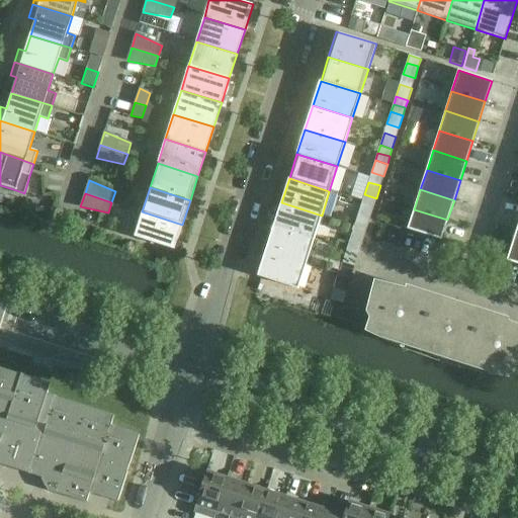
[(376,198),(364,194),(362,201),(373,205),(376,198)]
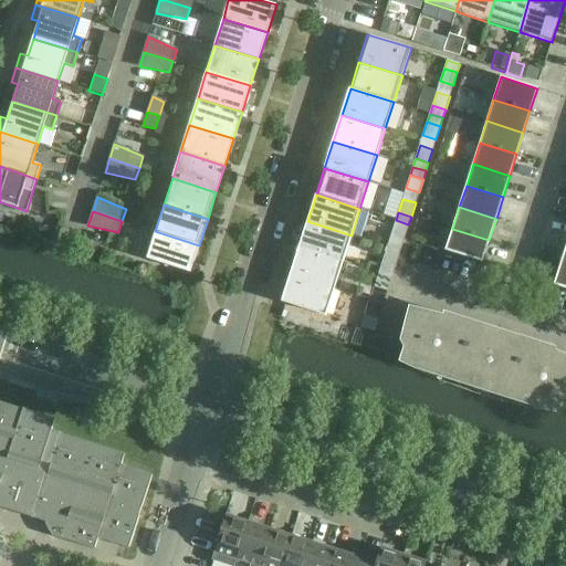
[(408,224),(396,220),(392,229),(406,232),(408,224)]
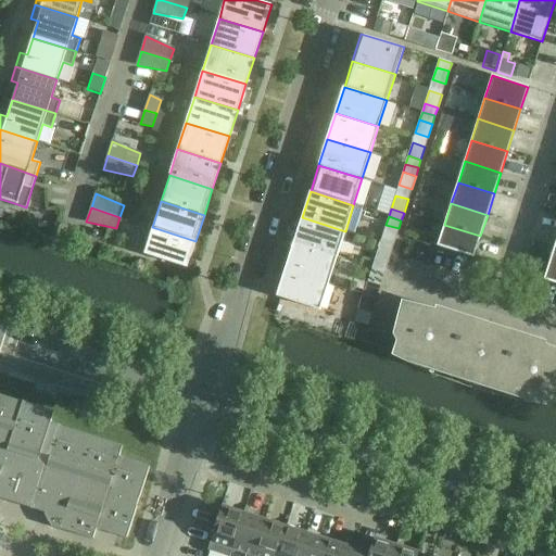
[(337,257),(345,231),(302,217),(293,243),(337,257)]
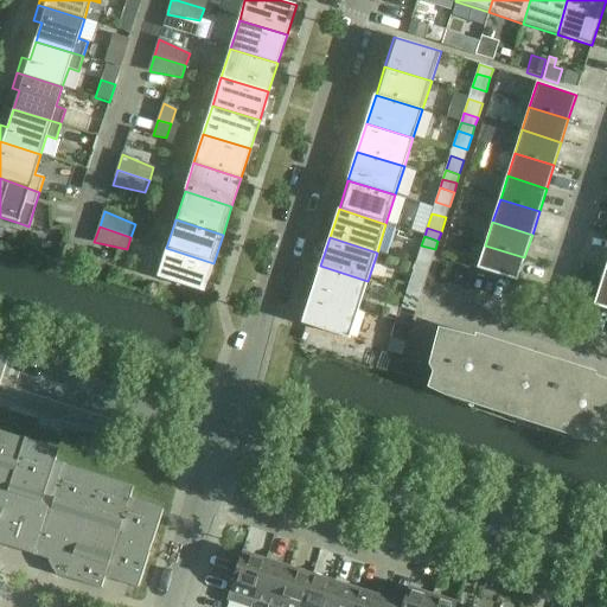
[(435,249),(421,246),(417,260),(430,263),(435,249)]
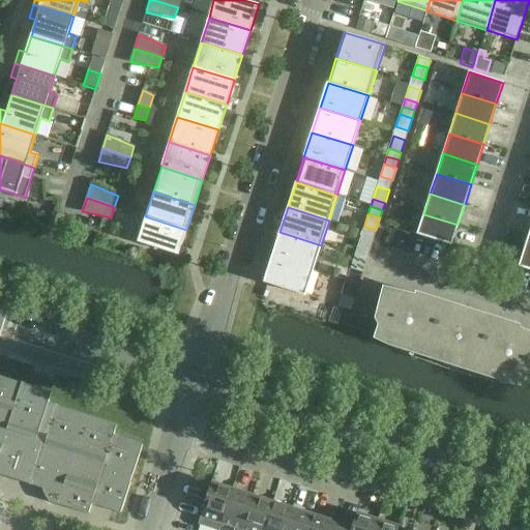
[(417,235),(451,245),(458,225),(423,214),(417,235)]
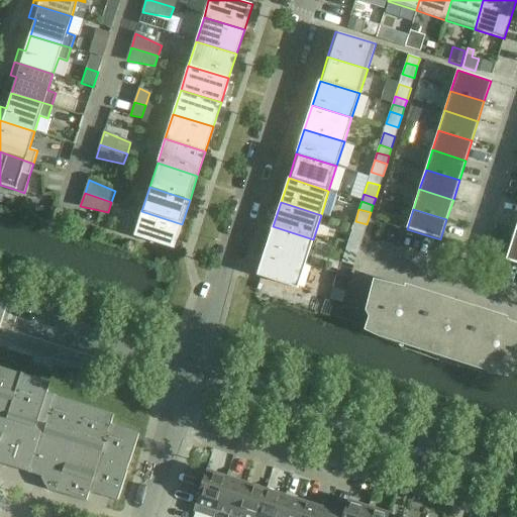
[(182,224),(141,211),(133,236),(174,249),(182,224)]
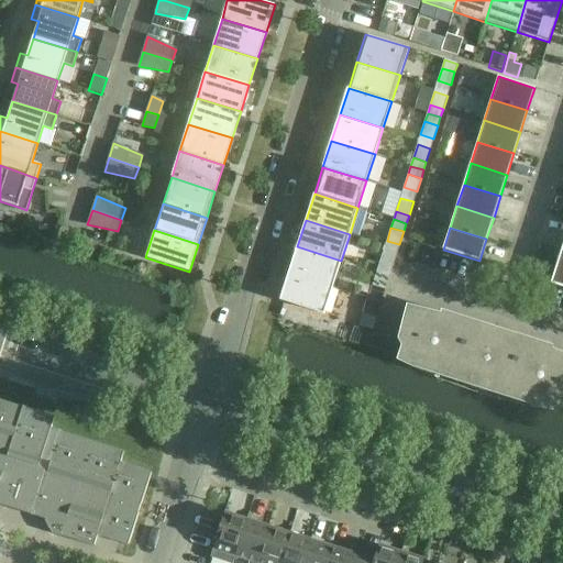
[(297,246),(288,273),(332,287),(341,261),(297,246)]
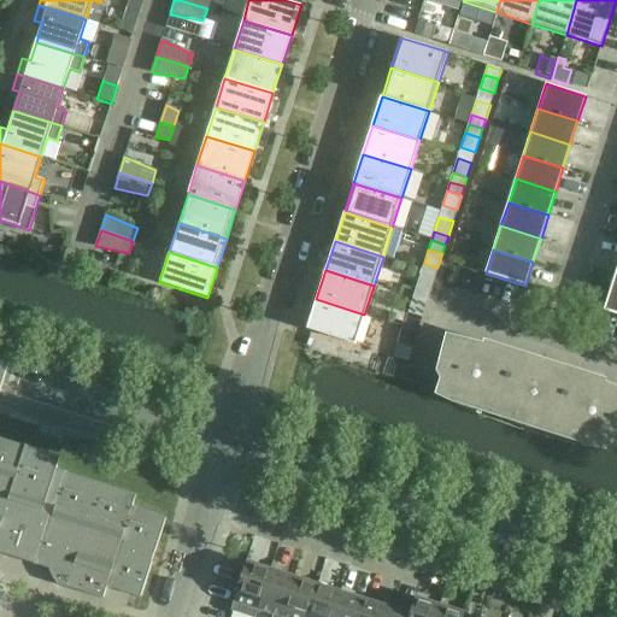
[(416,289),(429,294),(434,280),(421,275),(416,289)]
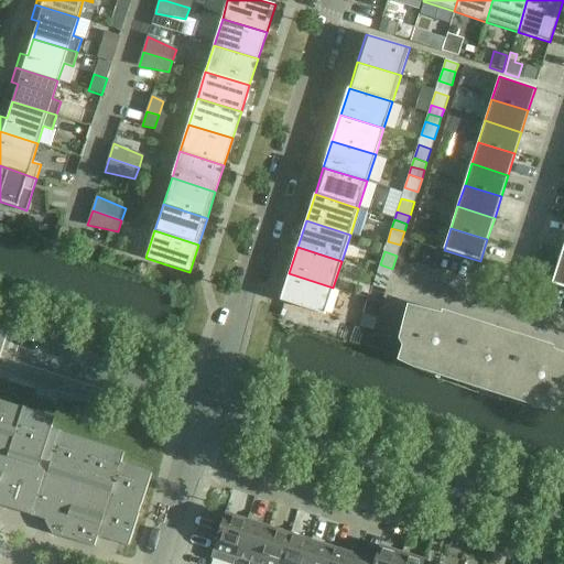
[(551,284),(563,288),(563,263),(559,262),(551,284)]
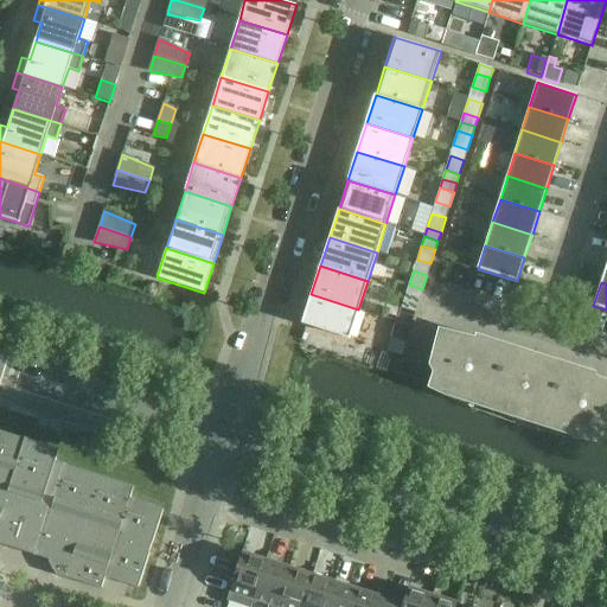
[(422,289),(409,285),(406,294),(420,298),(422,289)]
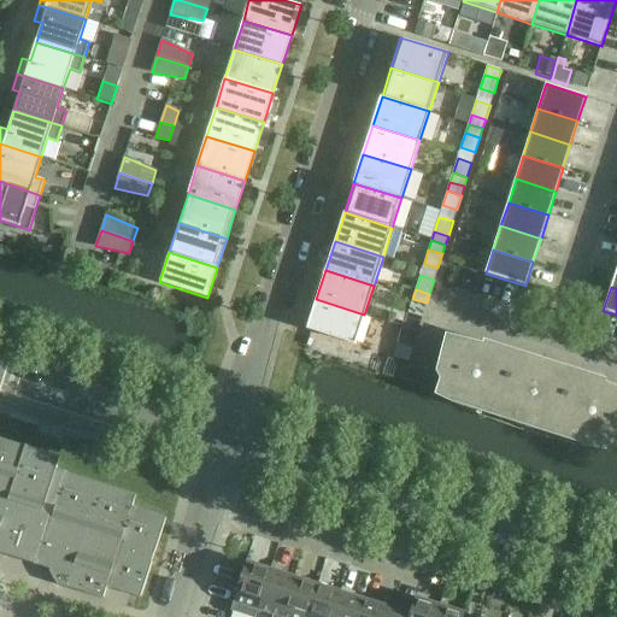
[(364,315),(316,299),(306,329),(354,345),(364,315)]
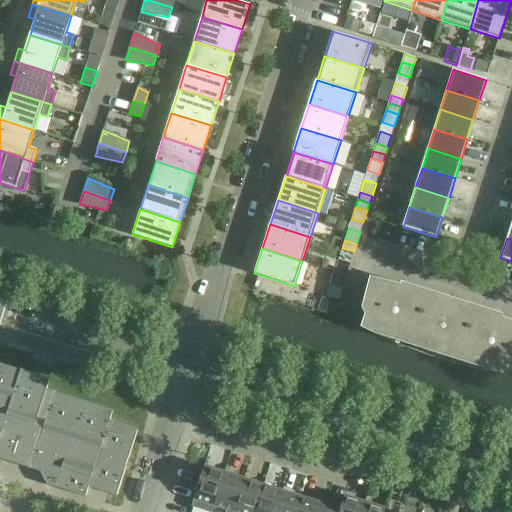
[(354,251),(342,248),(339,260),(350,263),(354,251)]
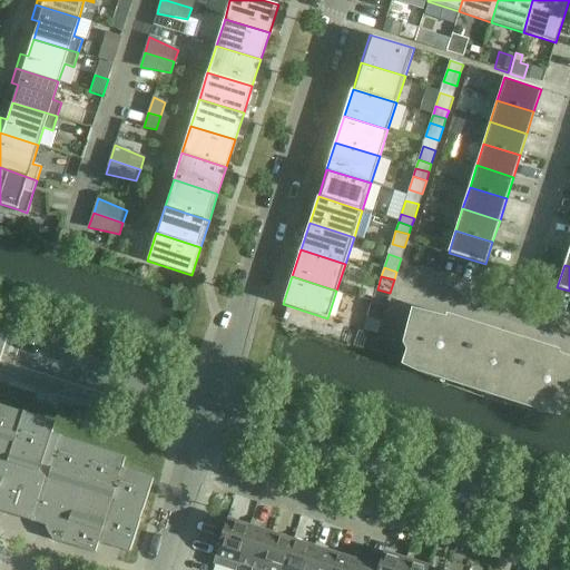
[(409,350),(405,360),(404,364),(419,371),(418,372),(426,376),(443,384),(462,391),(480,397),(489,400),(508,405),(517,408),(526,410),(536,412),(550,414),(551,413),(566,415),(569,402),(569,359),(557,354),(557,352),(449,316),(448,320),(413,311),(404,343),(409,350)]
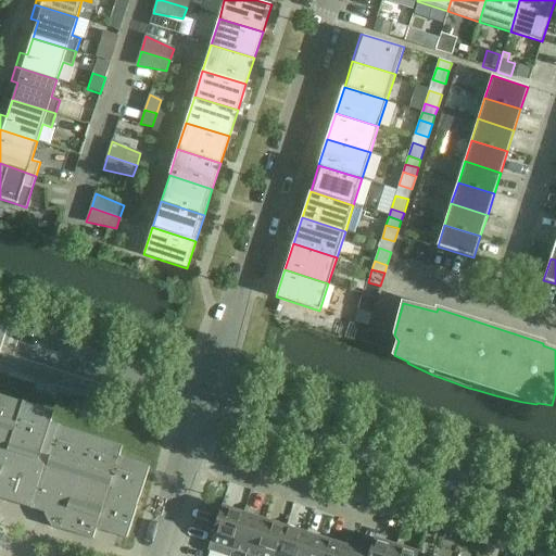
[(359,308),(355,323),(367,326),(371,313),(359,308)]
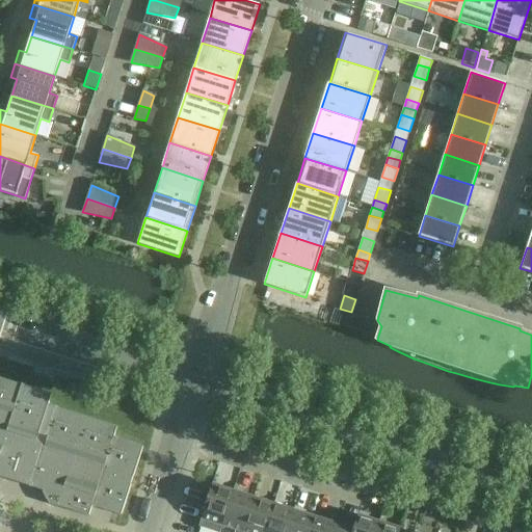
[(121,515),(141,452),(143,446),(114,436),(117,426),(48,404),(52,394),(21,383),(21,384),(0,377),(0,477),(42,490),(49,504),(88,516),(91,506),(117,514),(121,515)]
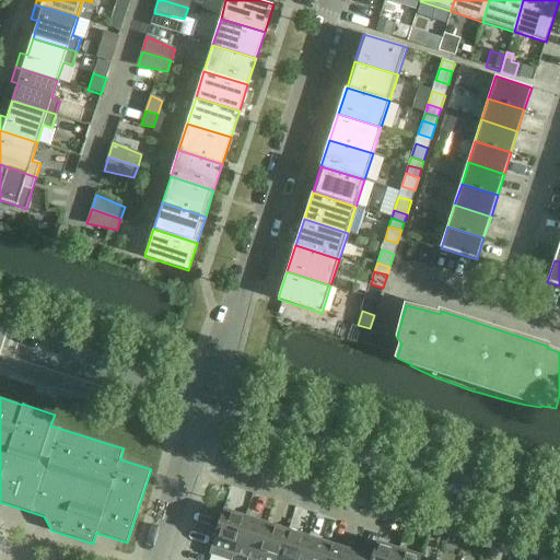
[(223,510),(218,528),(209,555),(225,559),(231,559),(234,553),(246,516),(223,510)]
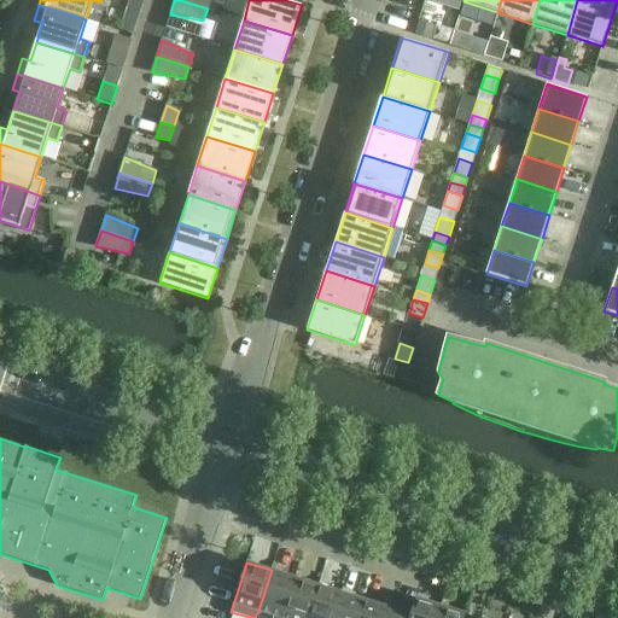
[(281,617),(295,578),(272,570),(258,611),(273,616),(273,617),(281,617)]
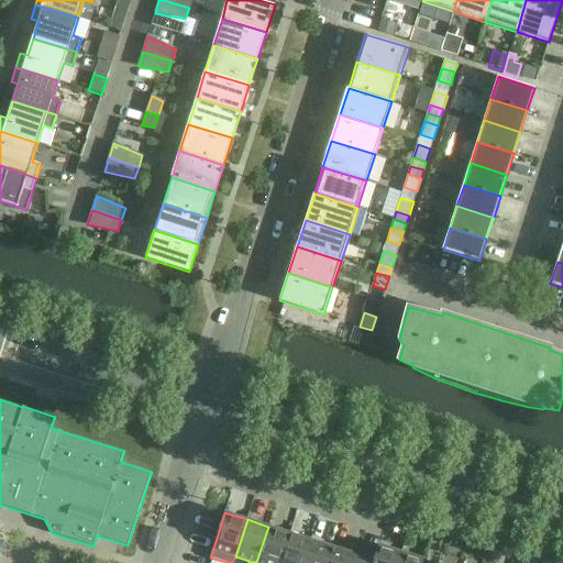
[(279,562),(289,533),(268,527),(256,562),(279,562)]
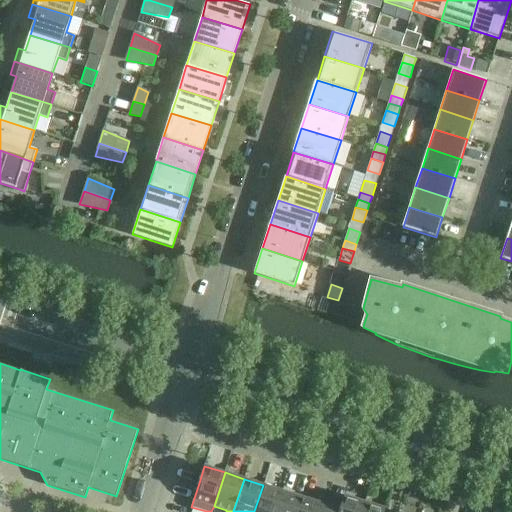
[(276,511),(283,491),(263,485),(254,511),(276,511)]
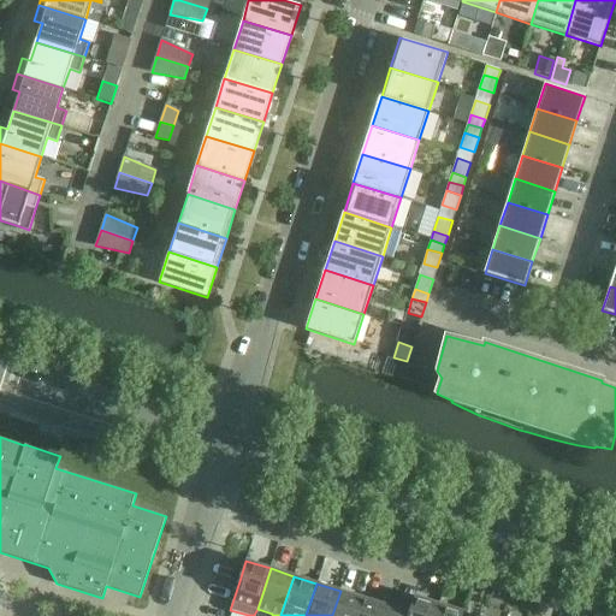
[(357,615),(363,598),(341,591),(332,615),(357,615)]
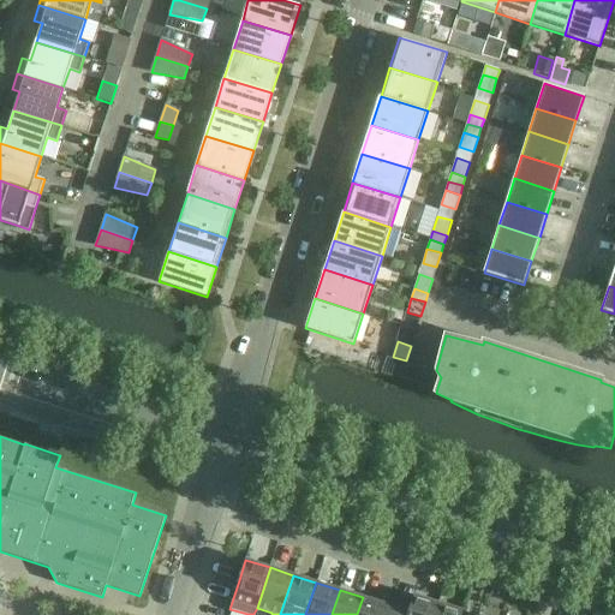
[(434,614),(439,603),(413,595),(408,611),(410,611),(408,614),(434,614)]
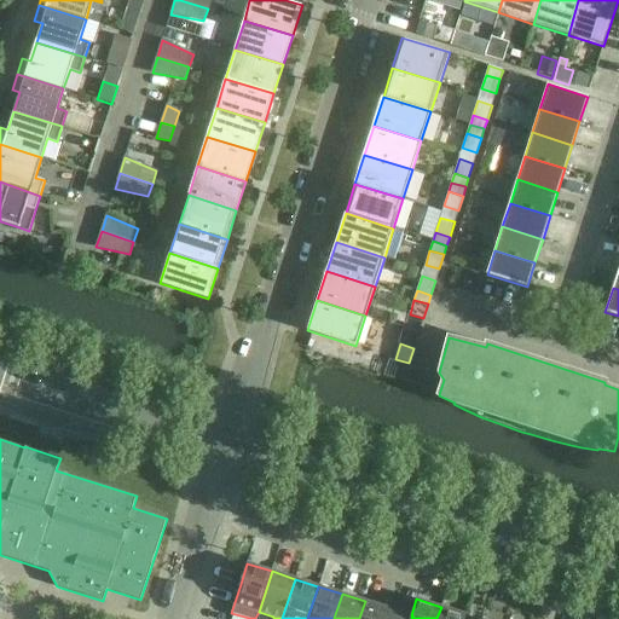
[(385,618),(389,608),(365,601),(359,618),(385,618)]
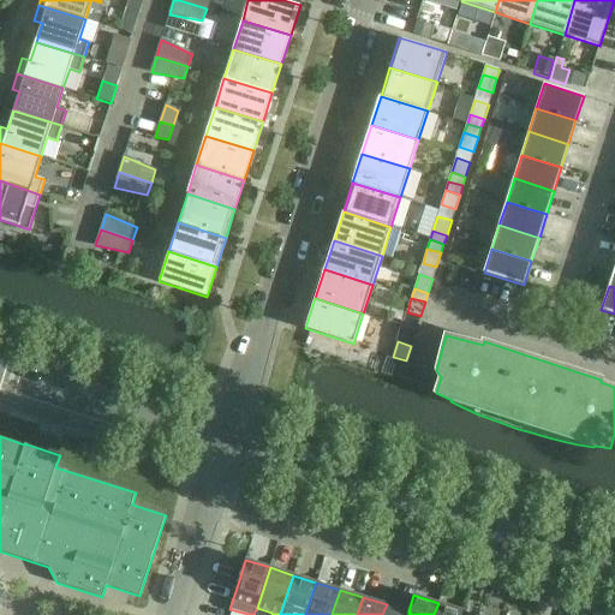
[(461,614),(463,611),(439,603),(434,614),(461,614)]
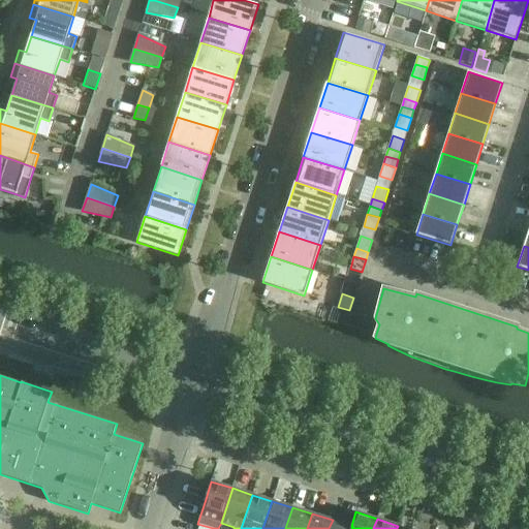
[(351,526),(333,520),(329,528),(351,528),(352,526),(351,526)]
